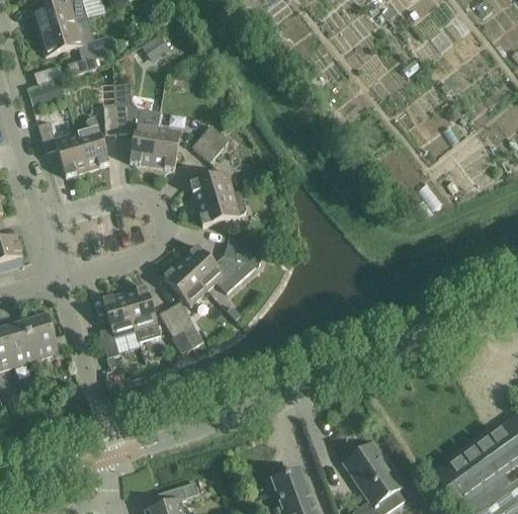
[(59,0),(60,4),(32,12),(38,34),(88,19),(82,0),(59,0)]
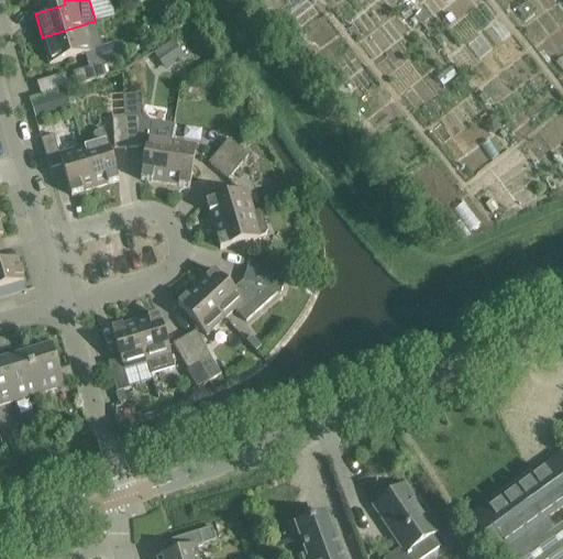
[(158,0),(153,4),(161,18),(174,9),(168,0),(158,0)]
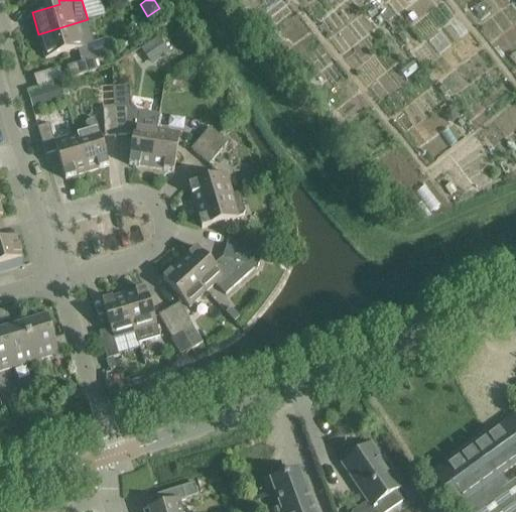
[(90,51),(88,43),(94,40),(88,19),(38,34),(45,55),(78,46),(80,54),(90,51)]
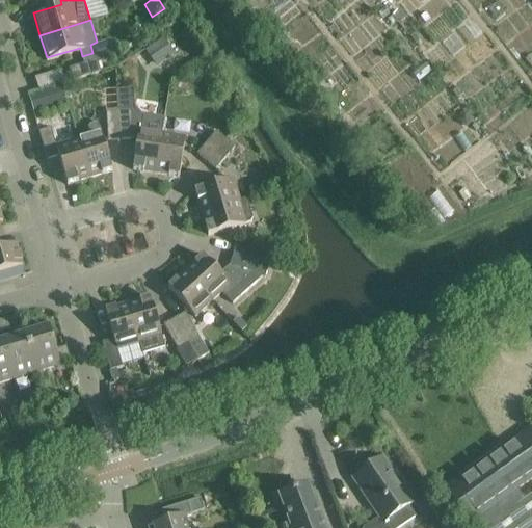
[(174,53),(163,37),(148,48),(158,63),(174,53)]
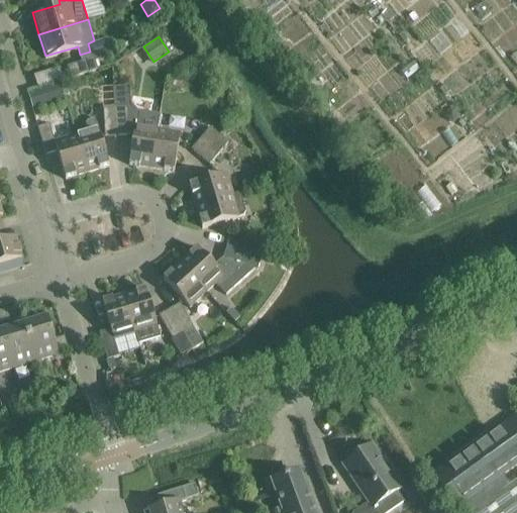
[(70,75),(97,67),(94,56),(67,64),(70,75)]
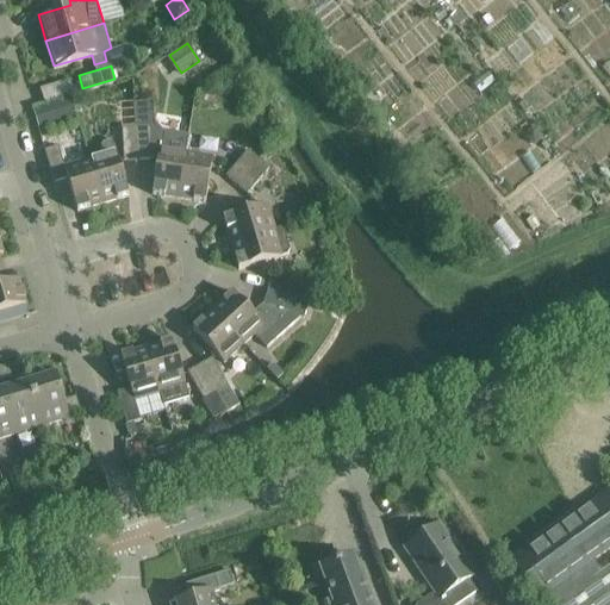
[(135,124),(137,157),(151,156),(149,123),(154,123),(153,98),(134,99),(135,124)]
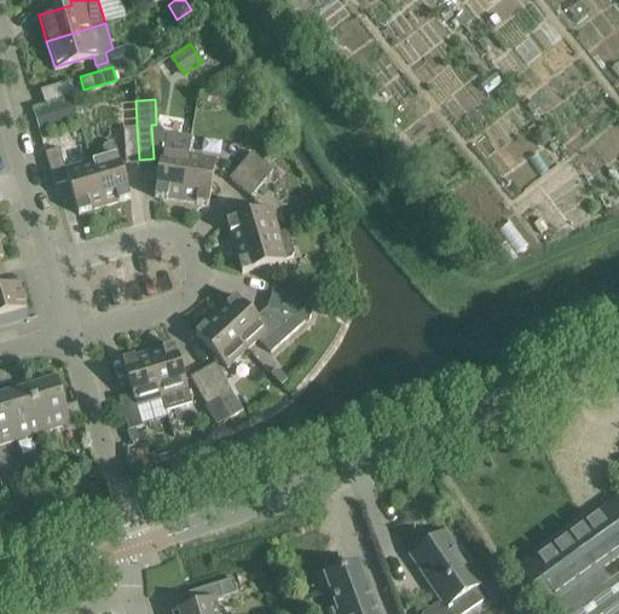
[(35,104),(32,105),(39,127),(52,122),(46,102),(45,102),(35,104)]
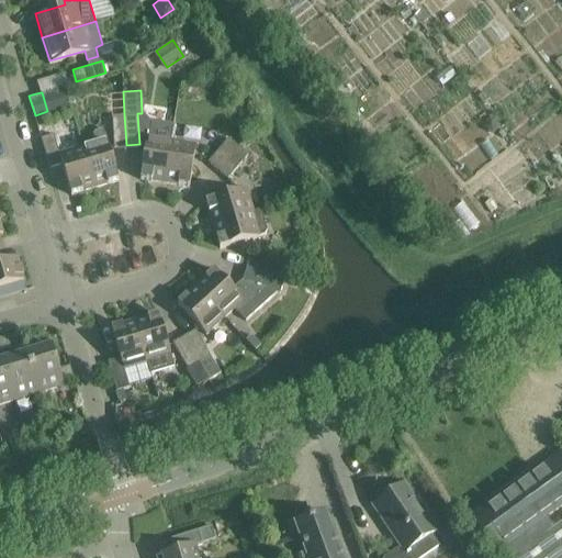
[(142,113),(137,113),(139,144),(145,143),(139,176),(165,180),(171,137),(173,121),(149,118),(142,109),(142,113)]
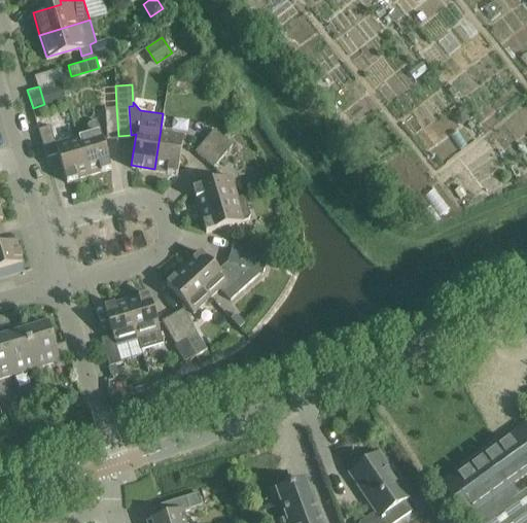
[(106,136),(118,136),(116,107),(105,107),(106,136)]
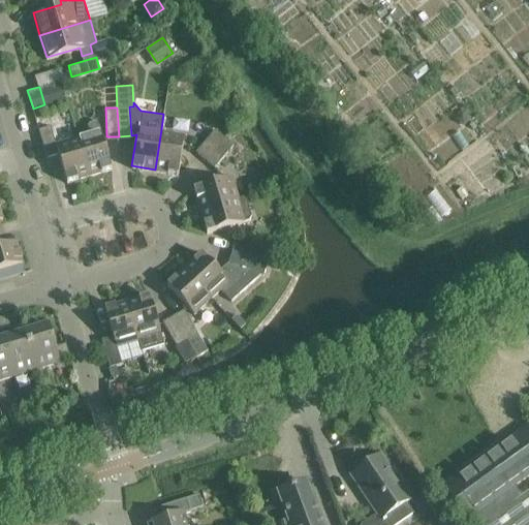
[(89,131),(78,135),(89,174),(111,167),(96,118),(89,120),(89,129),(89,131)]
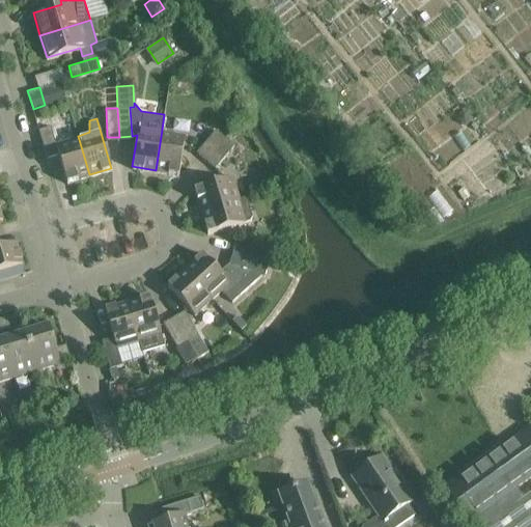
[(50,125),(38,128),(47,156),(58,153),(66,181),(89,174),(78,136),(56,142),(50,125)]
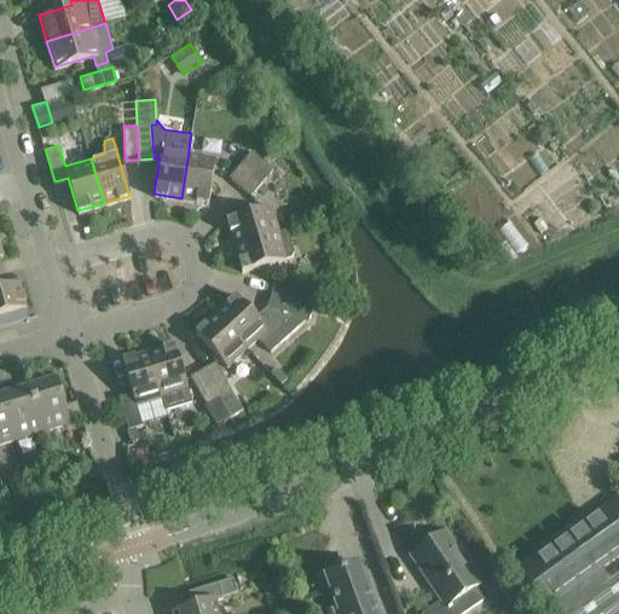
[(239,184),(261,158),(252,149),(229,175),(239,184)]
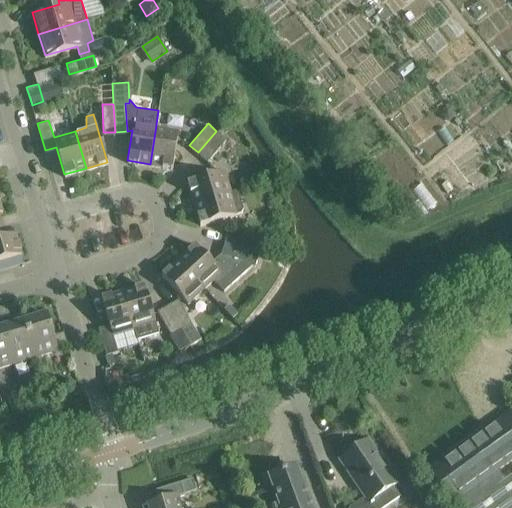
[(156,125),(150,164),(172,167),(178,129),(156,125)]
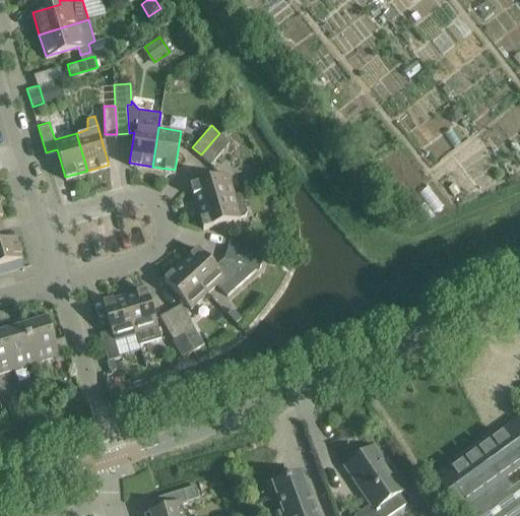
[(219,133),(201,154),(210,163),(229,141),(219,133)]
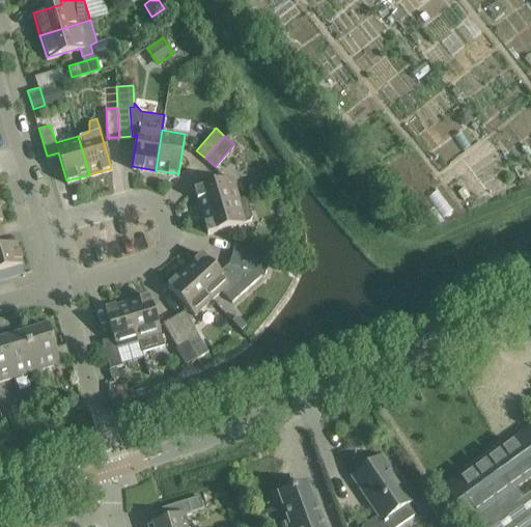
[(200,210),(239,198),(232,175),(194,187),(200,210)]
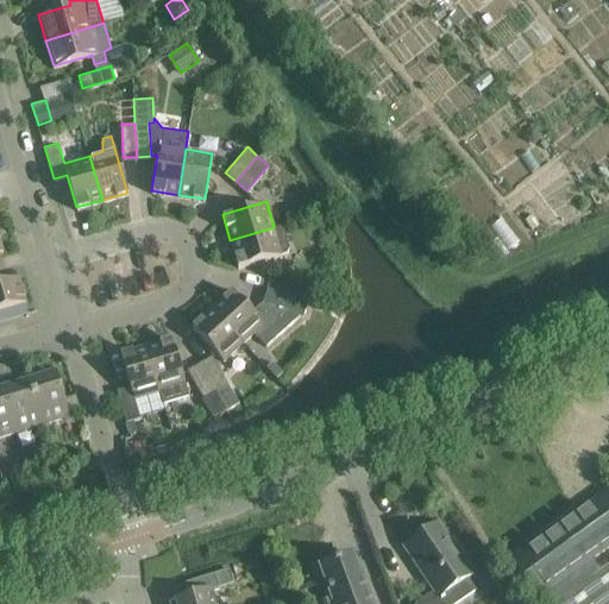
[(278,226),(274,227),(230,240),(238,265),(287,251),(289,246),(283,228),(278,226)]
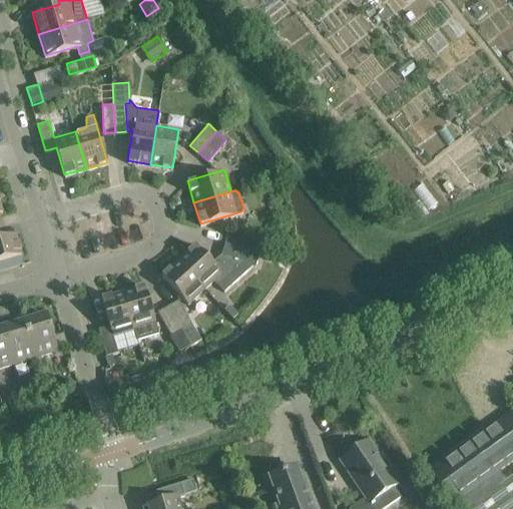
[(224,240),(251,248),(254,237),(227,229),(224,240)]
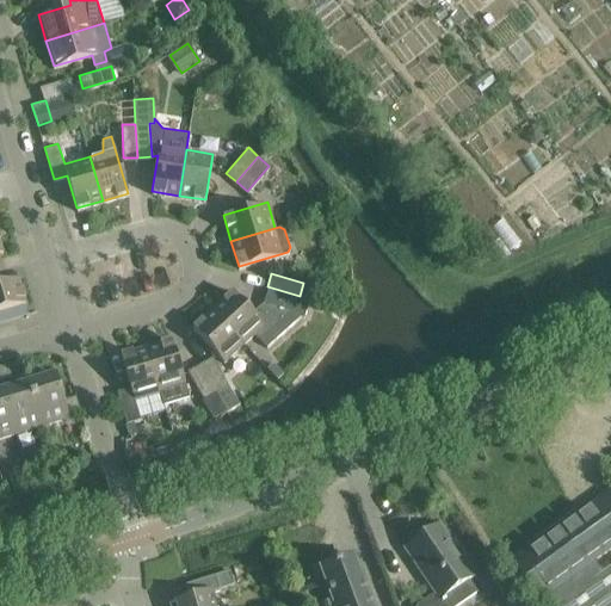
[(0,309),(7,307),(10,314),(20,310),(19,304),(25,302),(18,277),(0,282),(0,309)]
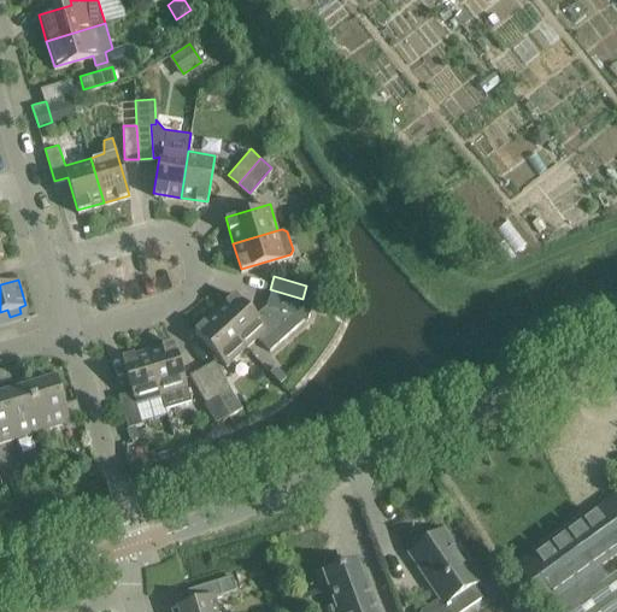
[(306,286),(303,299),(312,301),(313,301),(317,288),(306,286)]
